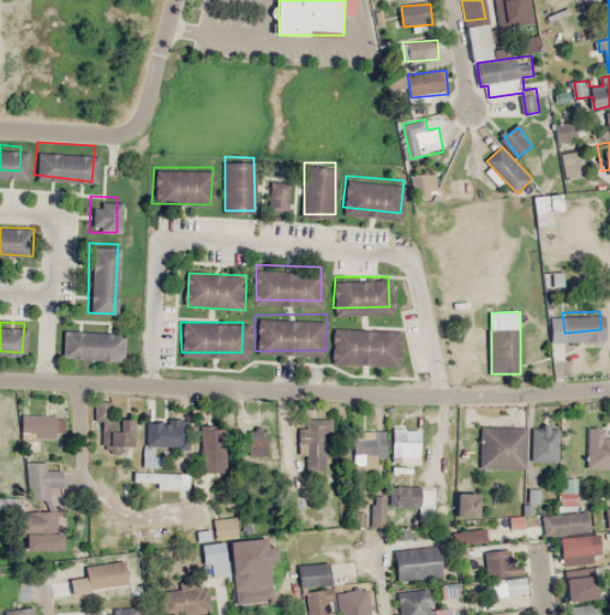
[(392,327),(392,358),(327,350),(330,322),(392,327)]
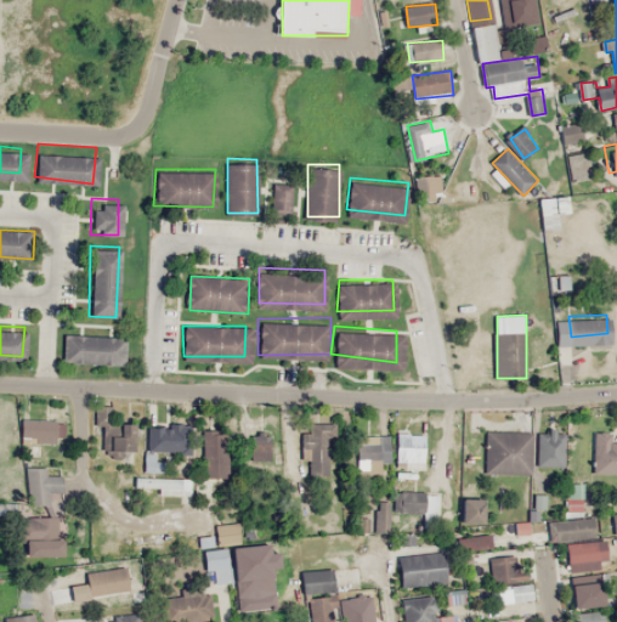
[(122,331),(120,357),(61,355),(62,328),(122,331)]
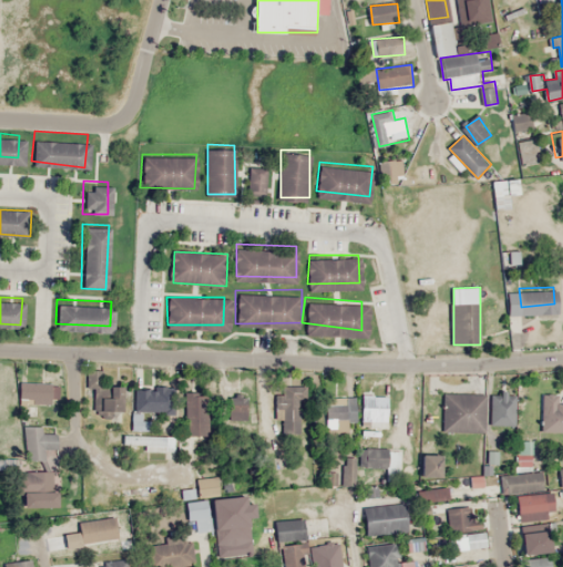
[(125,411),(125,387),(104,387),(104,371),(94,371),(94,411),(125,411)]
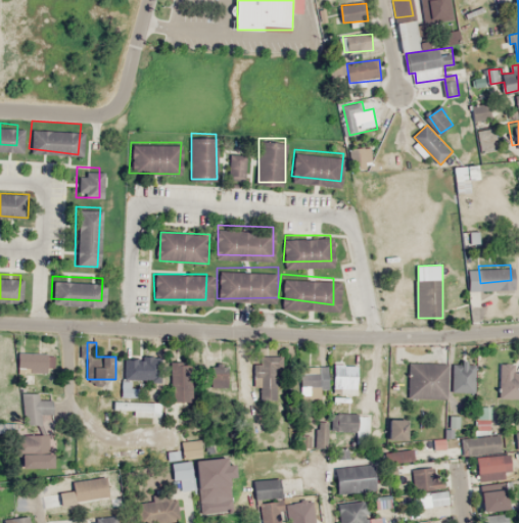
[(49,373),(49,353),(20,353),(21,373),(49,373)]
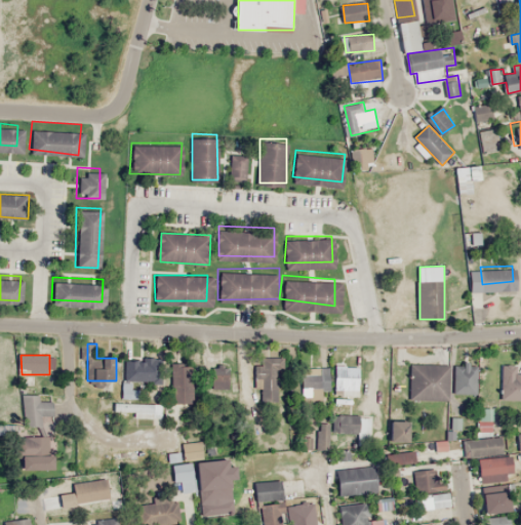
[(290,386),(280,380),(288,364),(276,358),(258,392),(282,403),(290,386)]
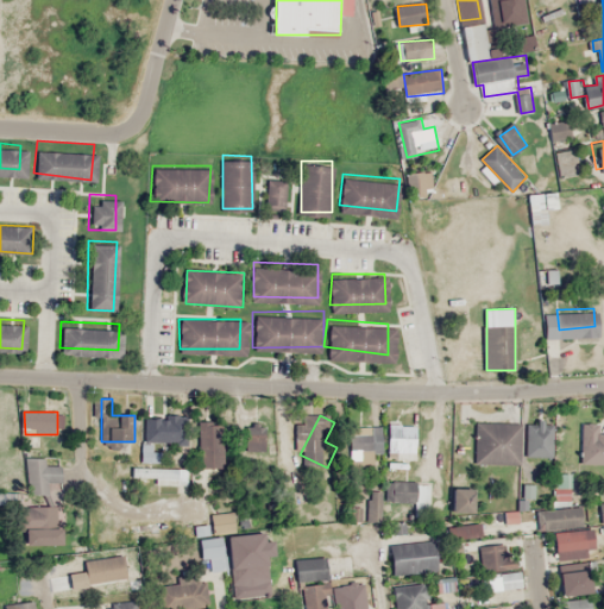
[(148,443),(186,443),(186,416),(148,416),(148,443)]
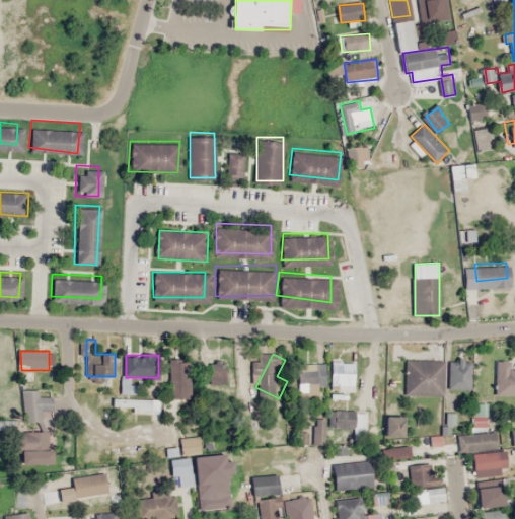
[(172,360),(172,398),(193,398),(193,360),(172,360)]
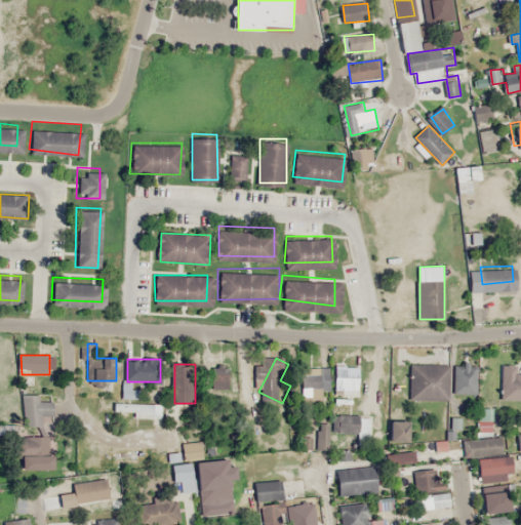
[(236,389),(235,364),(214,365),(215,390),(236,389)]
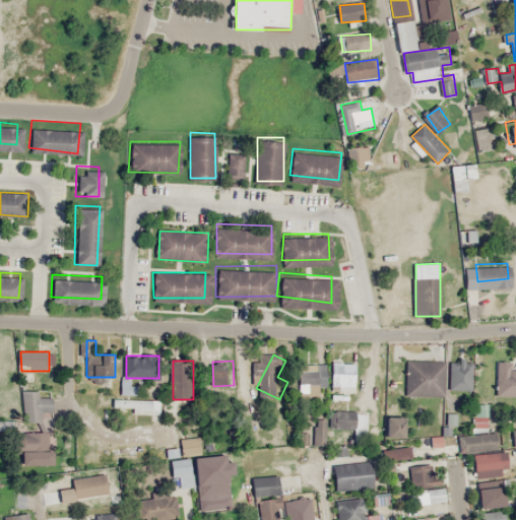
[(408,396),(446,396),(446,362),(408,362),(408,396)]
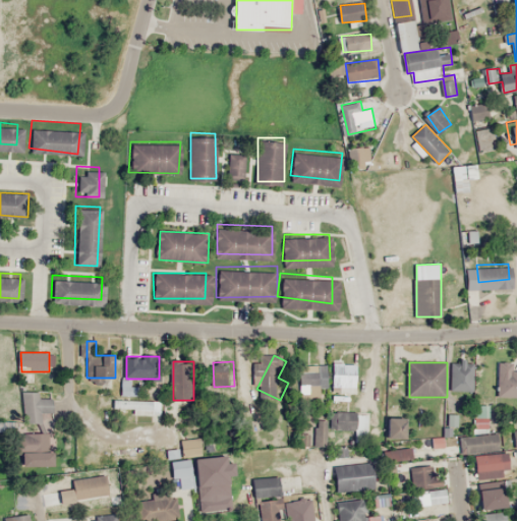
[(500,396),(516,396),(516,370),(513,370),(513,362),(501,362),(500,396)]
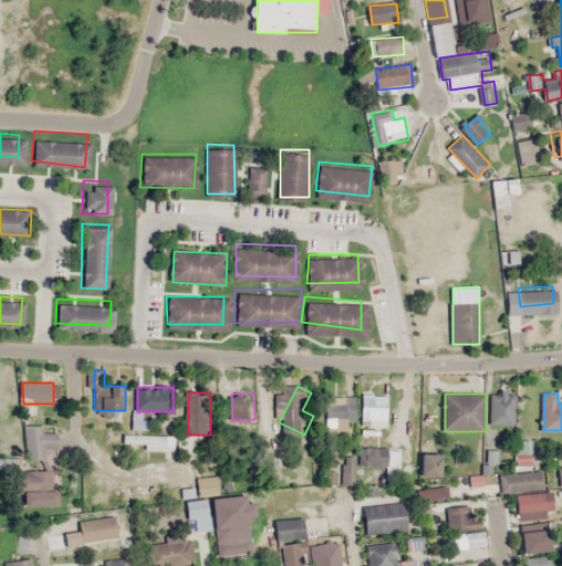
[(364,395),(364,428),(388,428),(388,395),(364,395)]
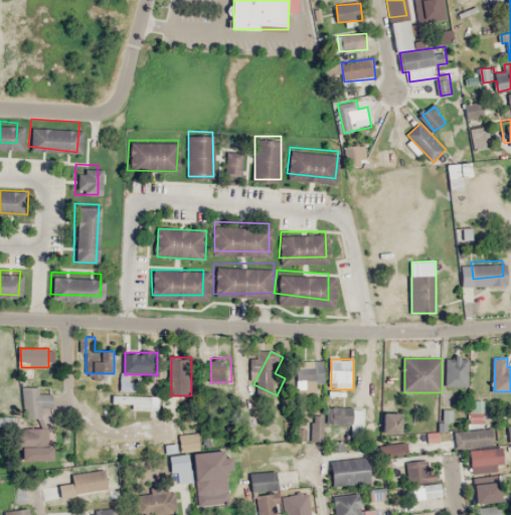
[(299,360),(299,394),(325,394),(325,360),(299,360)]
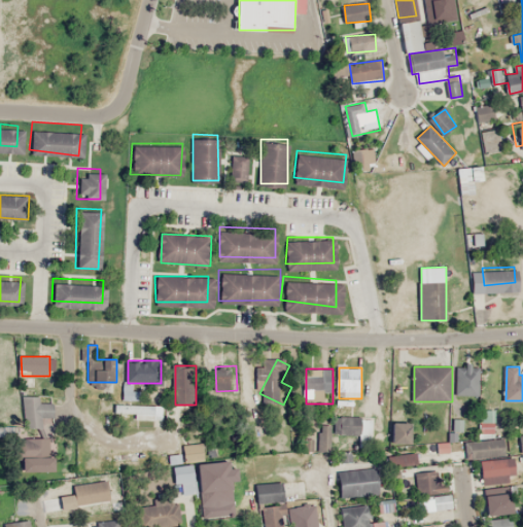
[(55,428),(55,397),(25,398),(26,429),(55,428)]
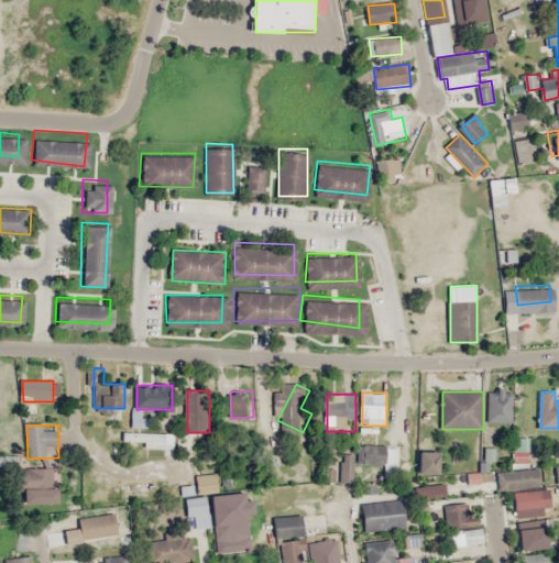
[(365,478),(398,478),(398,446),(365,446),(365,478)]
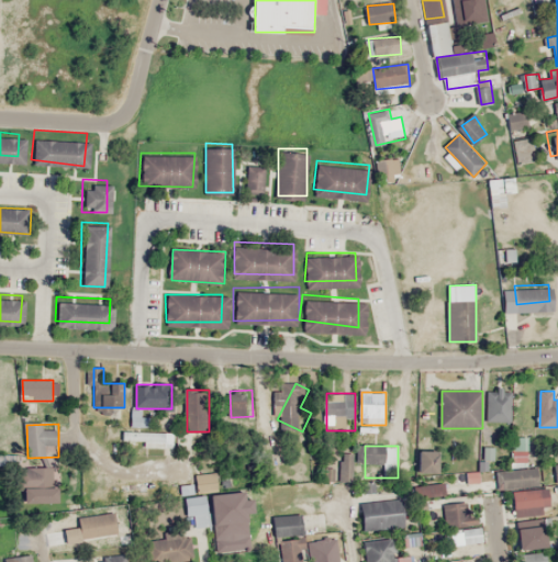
[(527,462),(527,446),(515,446),(515,462),(527,462)]
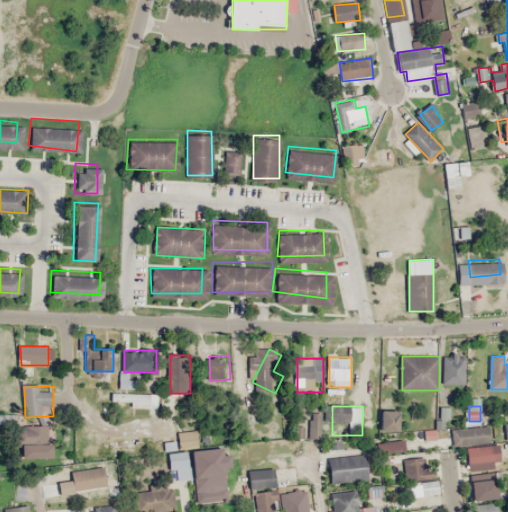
[(383,431),(400,431),(400,411),(383,411),(383,431)]
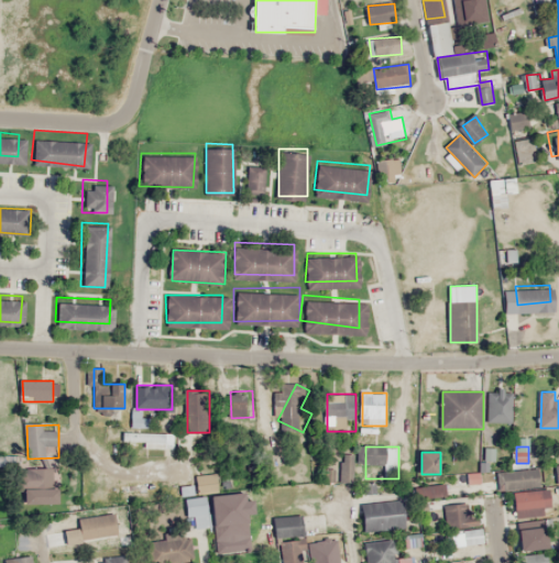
[(57,468),(20,467),(20,456),(0,454),(0,516),(23,517),(24,504),(55,506),(57,468)]
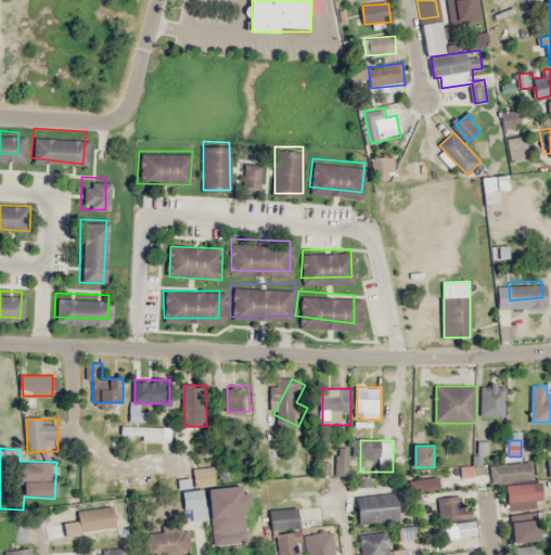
[(349,473),(348,460),(338,461),(340,474),(349,473)]
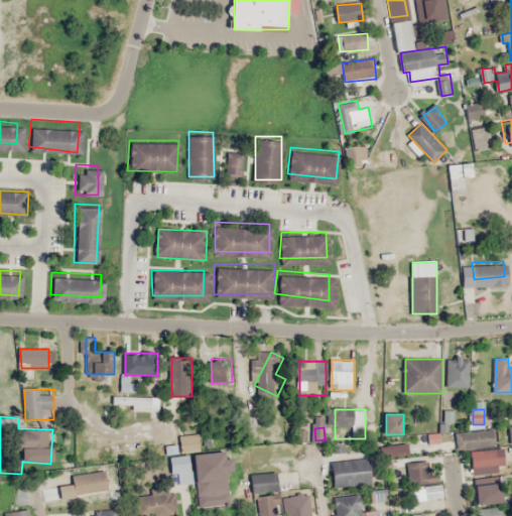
[(459,430),(459,446),(498,446),(498,430),(459,430)]
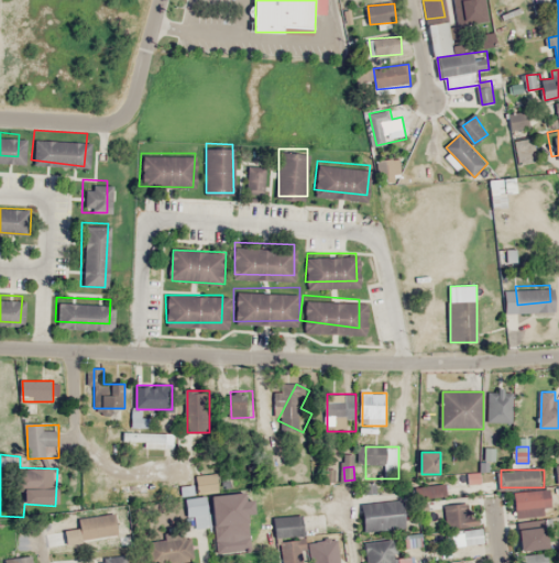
[(551,517),(551,490),(517,490),(517,517),(551,517)]
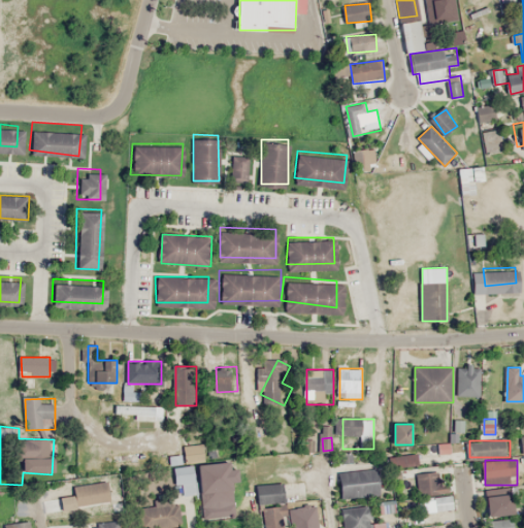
[(205,518),(236,516),(232,462),(201,465),(205,518)]
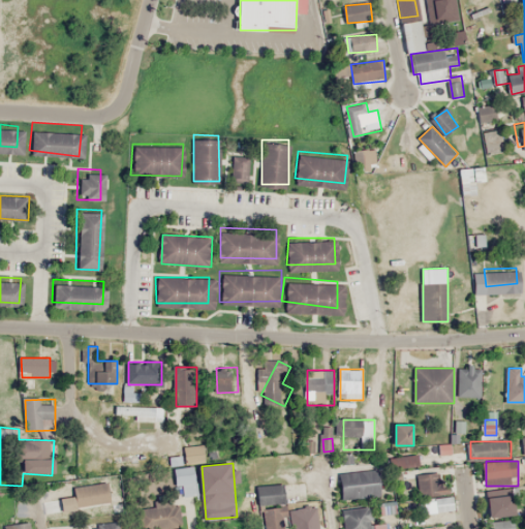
[(177,467),(177,486),(184,486),(184,496),(198,496),(198,466),(177,467)]
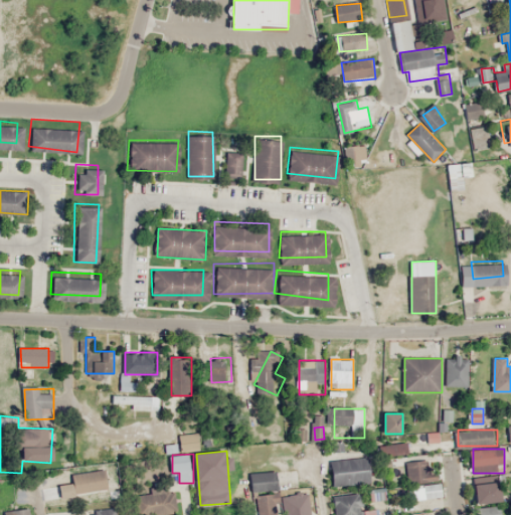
[(332,459),(334,486),(370,483),(369,457),(332,459)]
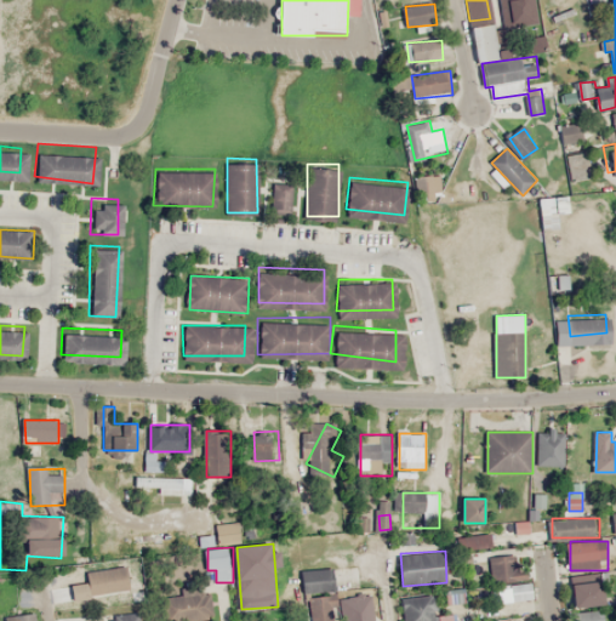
[(90,582),(74,585),(77,605),(143,598),(140,565),(89,571),(90,582)]
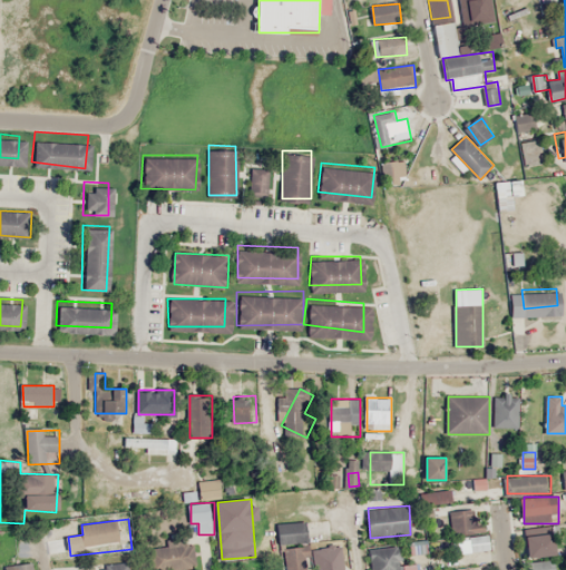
[(282,546),(310,541),(308,521),(279,524),(282,546)]
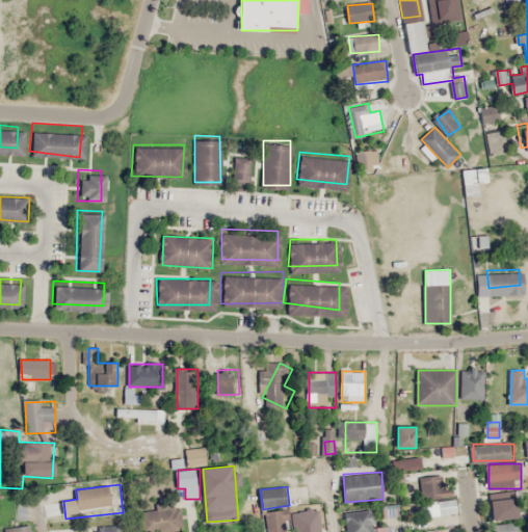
[(493,531),(520,531),(520,521),(519,521),(517,494),(492,495),(493,531)]
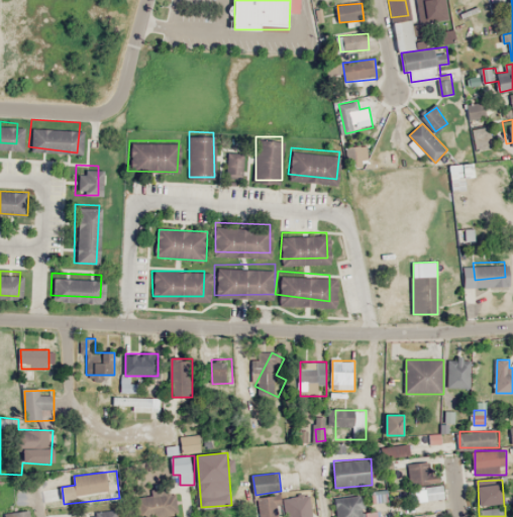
[(428,499),(444,499),(444,486),(428,486),(428,499)]
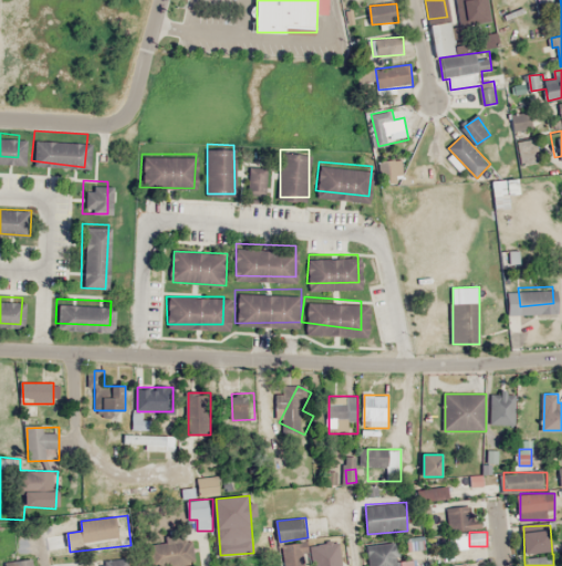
[(410,537),(410,551),(427,551),(427,537),(410,537)]
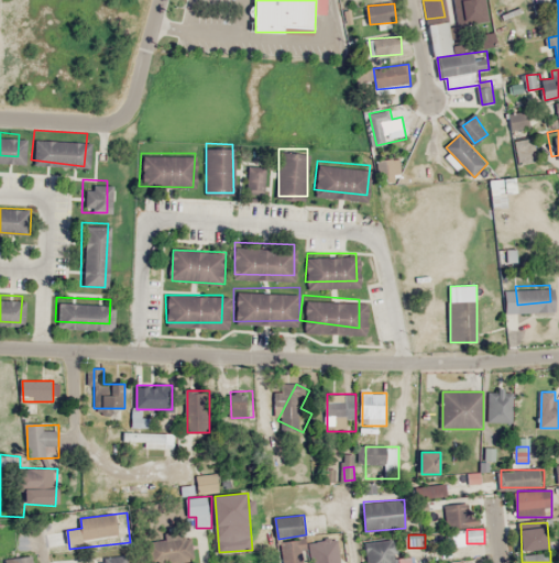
[(397,562),(396,540),(368,542),(369,562),(397,562)]
